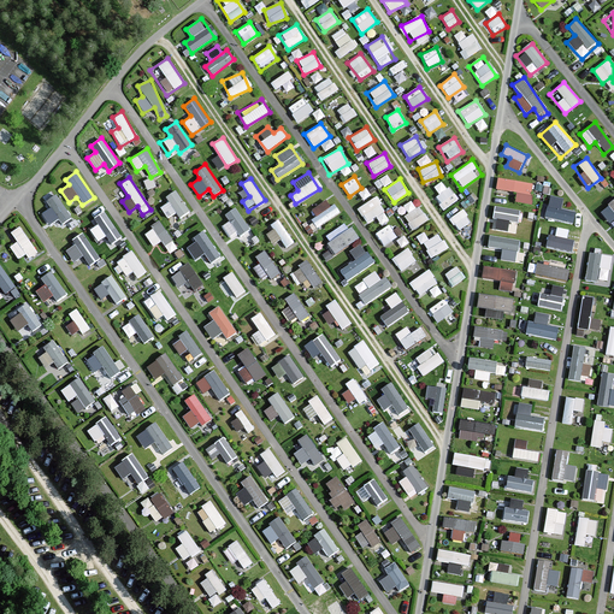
[(497,178),(495,189),(517,193),(514,202),(530,205),(533,184),(497,178)]
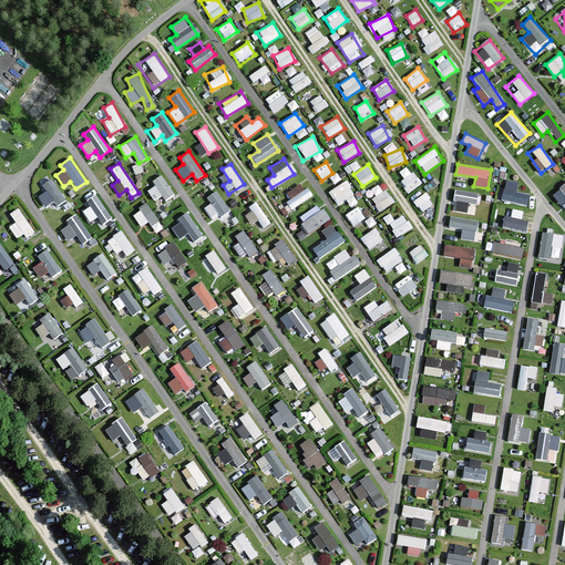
[(409,192),(419,183),(410,172),(399,182),(409,192)]
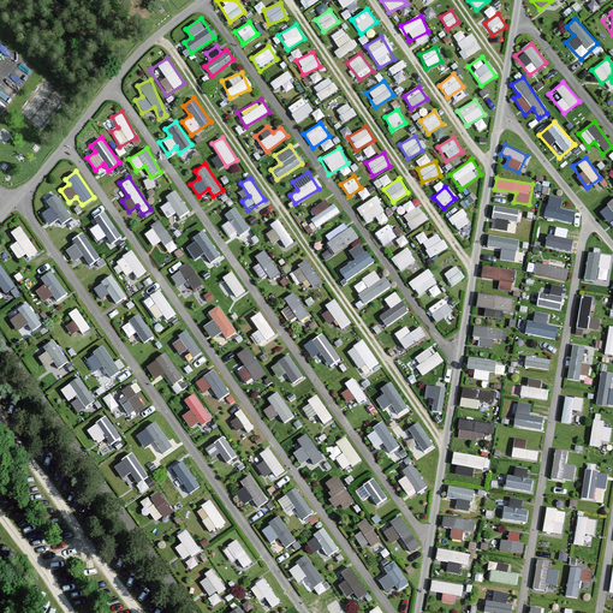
[(176,190),(165,196),(168,202),(160,207),(170,221),(188,209),(176,190)]
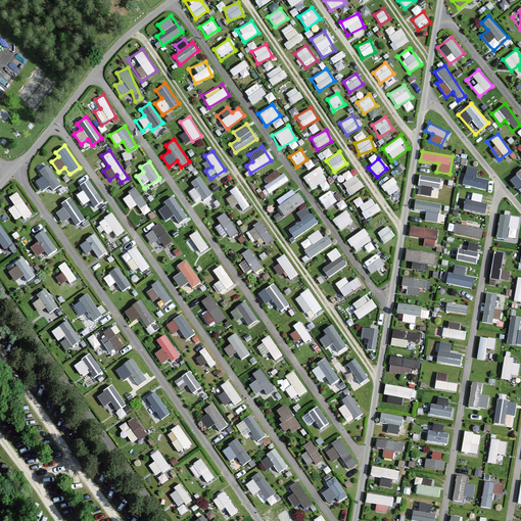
[(41,191),(49,185),(52,190),(60,184),(47,164),(38,171),(42,176),(34,182),(41,191)]
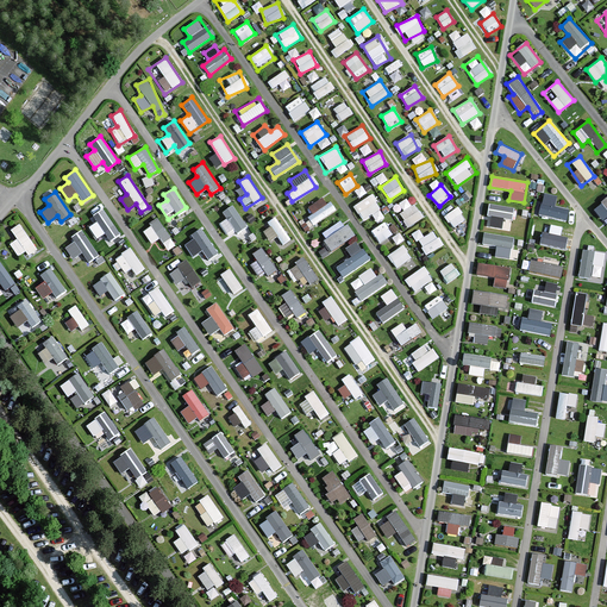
[(352,207),(362,220),(381,208),(371,194),(352,207)]
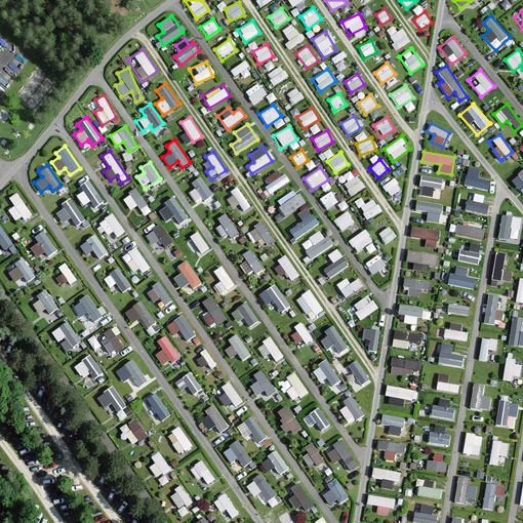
[(465,187),(487,190),(489,179),(479,178),(480,168),(467,167),(465,187)]
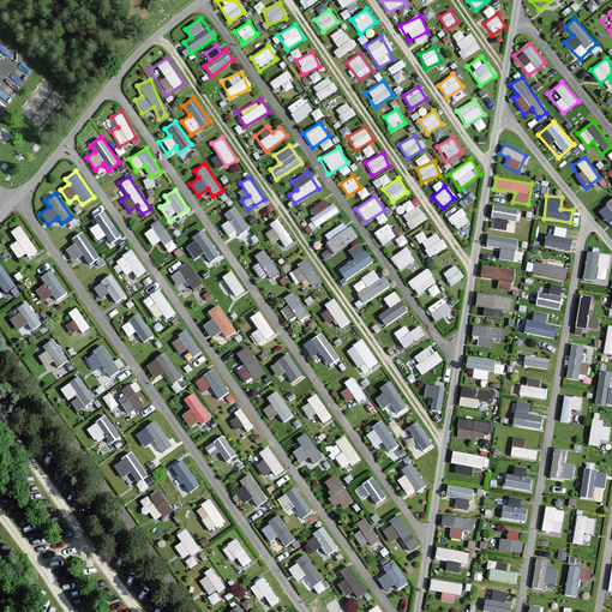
[(306,211),(316,226),(336,214),(327,198),(306,211)]
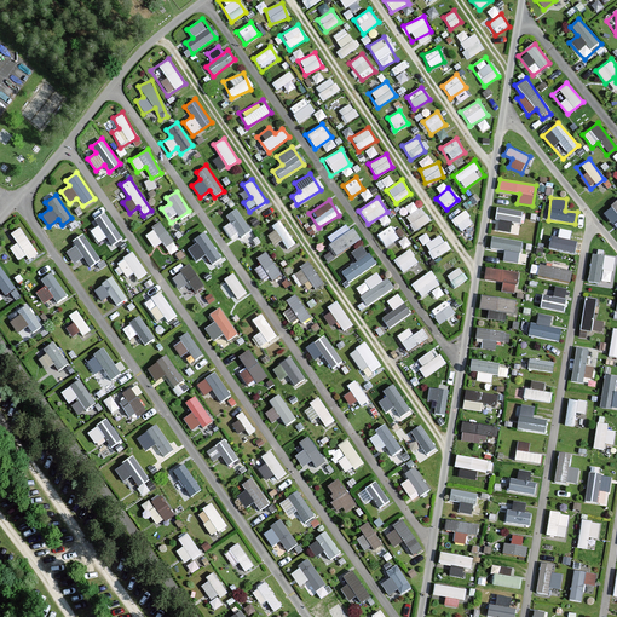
[(616,203),(604,215),(613,226),(616,223),(616,203)]
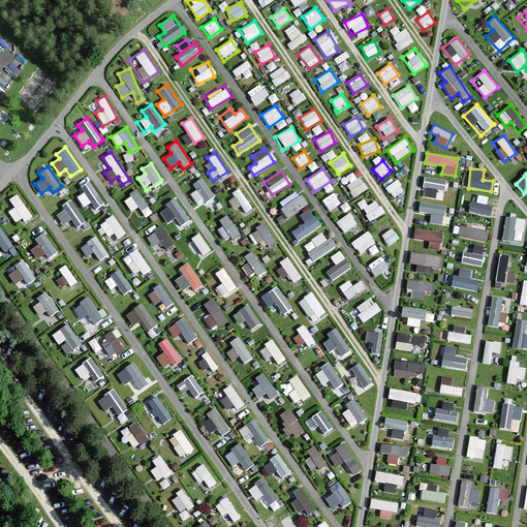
[(435,198),(436,189),(444,190),(446,181),(424,177),(421,195),(435,198)]
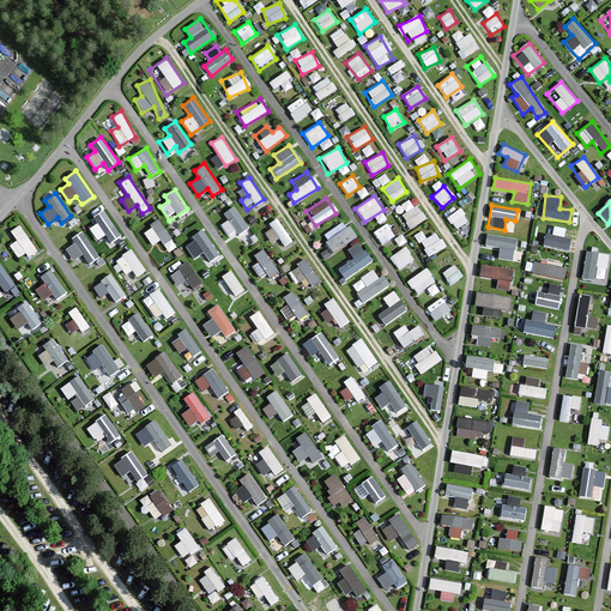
[(222,215),(227,221),(219,225),(230,240),(248,228),(233,206),(222,215)]
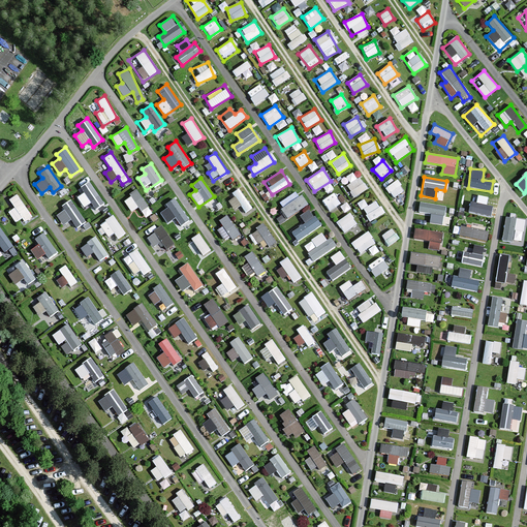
[(360,178),(346,185),(352,197),(367,190),(360,178)]
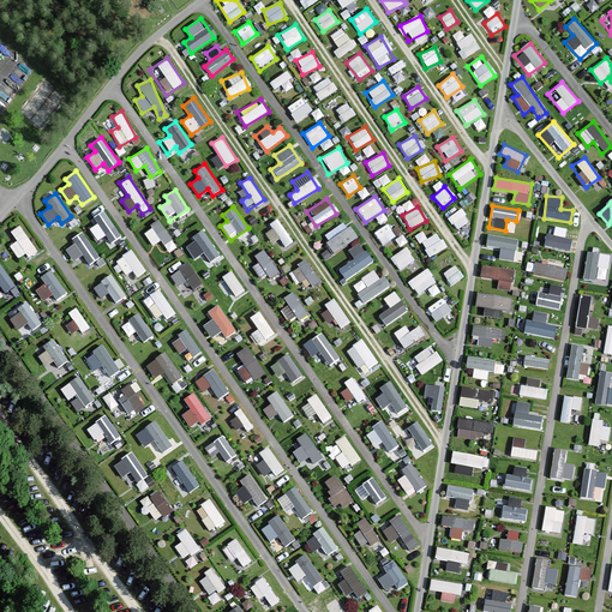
[(448,217),(456,229),(468,221),(460,209),(448,217)]
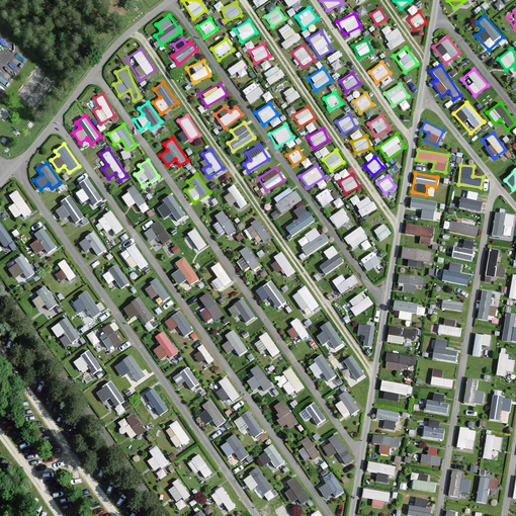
[(78,184),(82,189),(75,194),(82,203),(88,199),(93,205),(102,199),(87,177),(78,184)]
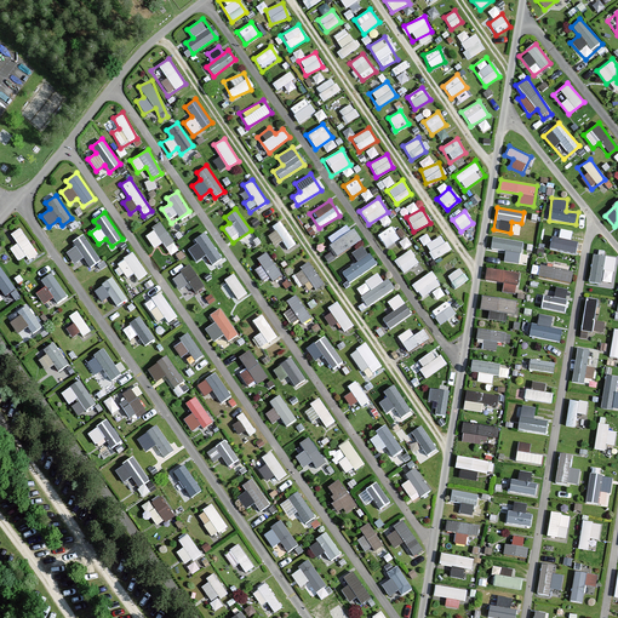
[(170,255),(178,250),(161,223),(143,234),(153,249),(161,242),(170,255)]
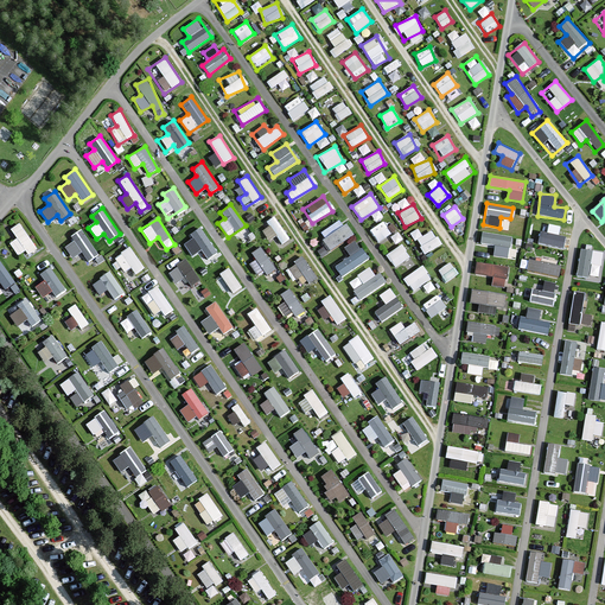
[(266,240),(276,235),(280,243),(287,240),(278,220),(260,227),(266,240)]
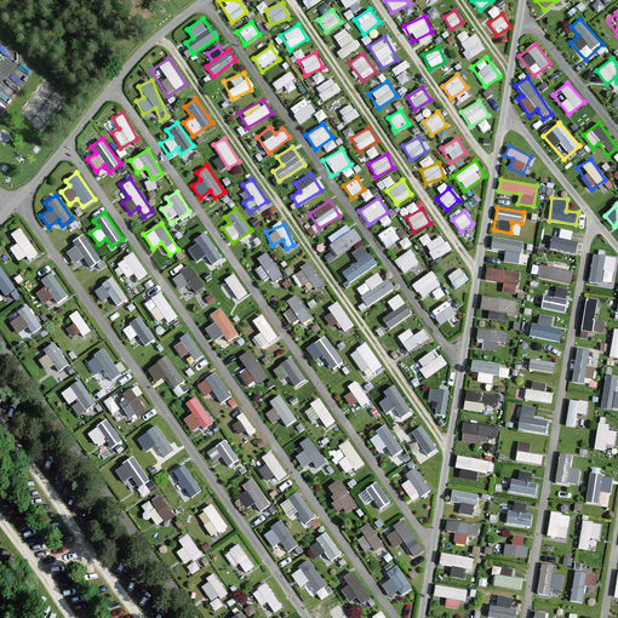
[(385,247),(399,239),(392,227),(377,235),(385,247)]
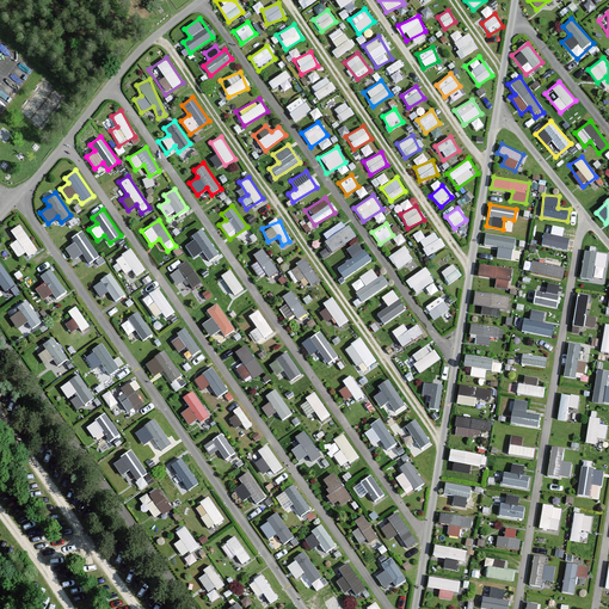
[(8,245),(16,257),(25,252),(28,257),(36,252),(20,225),(8,231),(14,241),(8,245)]
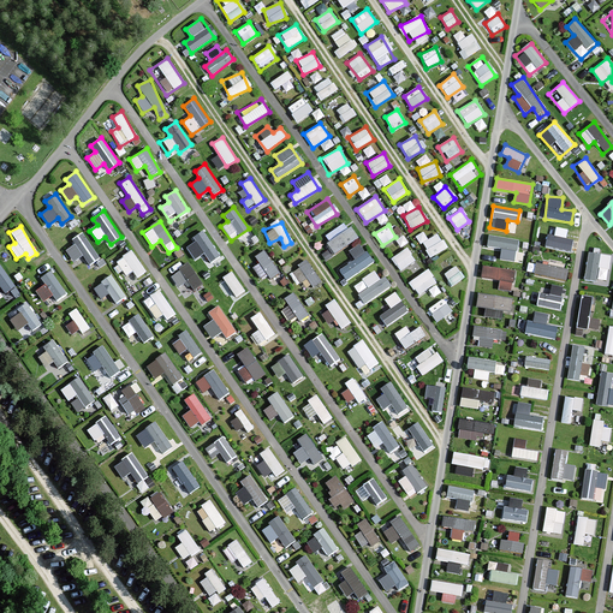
[(333,254),(358,239),(351,227),(326,243),(333,254)]
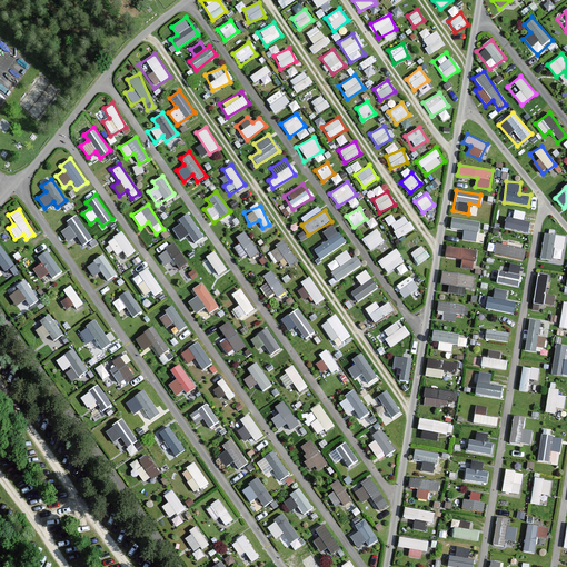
[(179,218),(182,224),(175,228),(182,241),(198,231),(187,214),(179,218)]
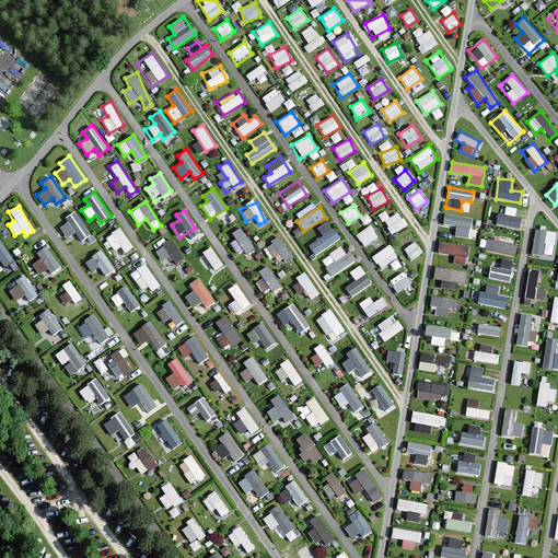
[(508,218),(497,216),(495,224),(521,231),(525,213),(509,210),(508,218)]
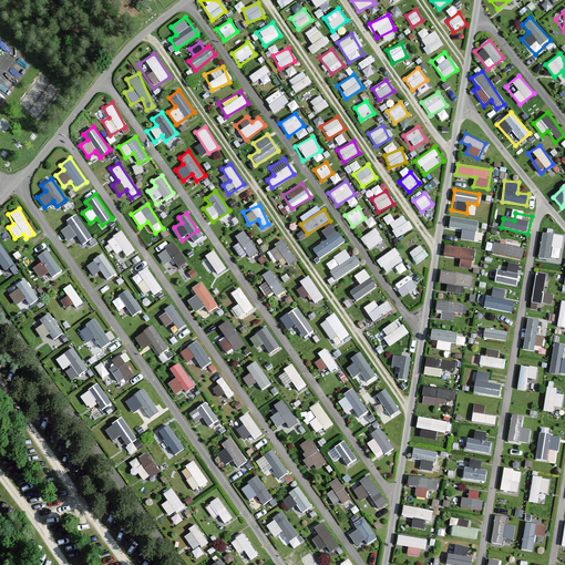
[(75,236),(81,245),(91,238),(76,214),(65,221),(68,225),(60,230),(67,242),(75,236)]
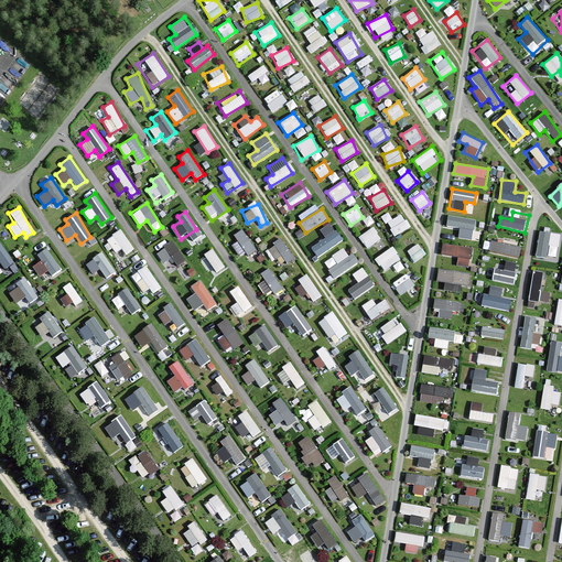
[(401,214),(387,223),(393,236),(409,228),(401,214)]
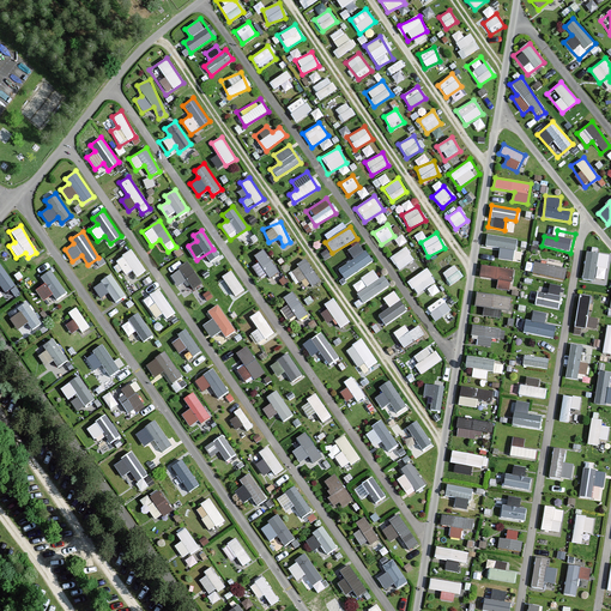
[(498,247),(497,259),(514,260),(514,237),(485,236),(485,246),(498,247)]
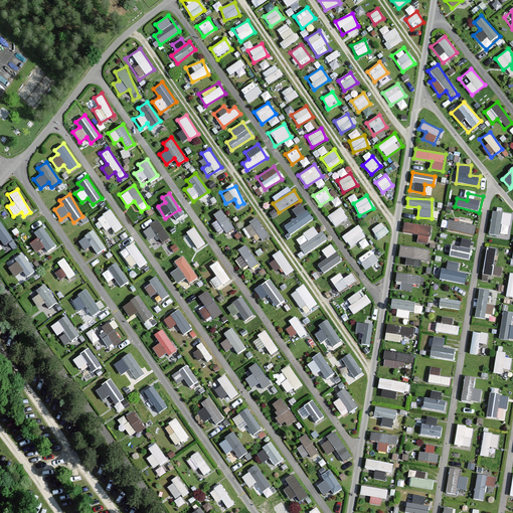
[(292,210),(296,216),(283,225),(290,235),(313,219),(302,203),(292,210)]
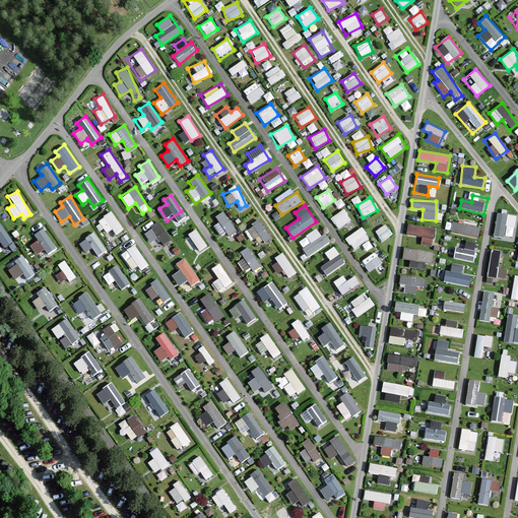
[(335,229),(350,221),(344,210),(330,217),(335,229)]
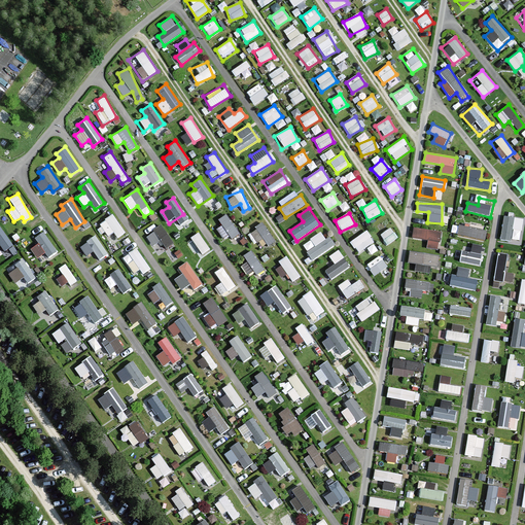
[(98,224),(112,243),(126,233),(111,214),(98,224)]
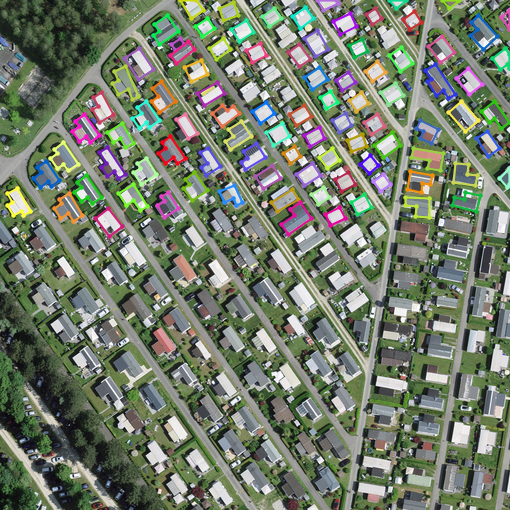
[(489,209),(484,233),(504,237),(509,213),(489,209)]
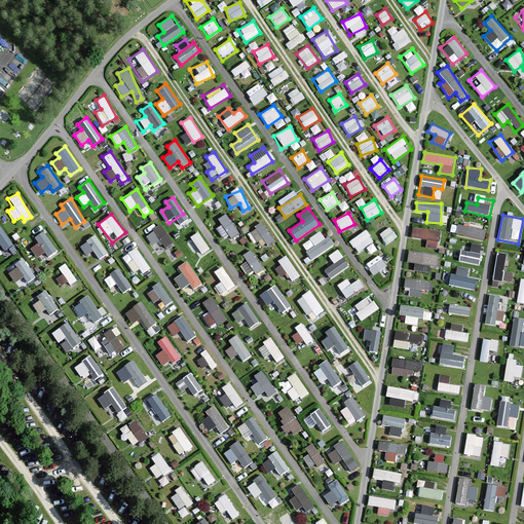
[(256,241),(263,237),(267,246),(273,242),(264,223),(250,230),(256,241)]
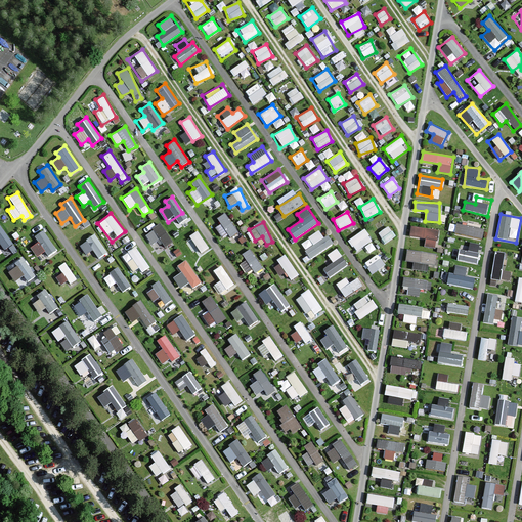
[(158,240),(165,248),(173,241),(159,223),(143,235),(150,245),(158,240)]
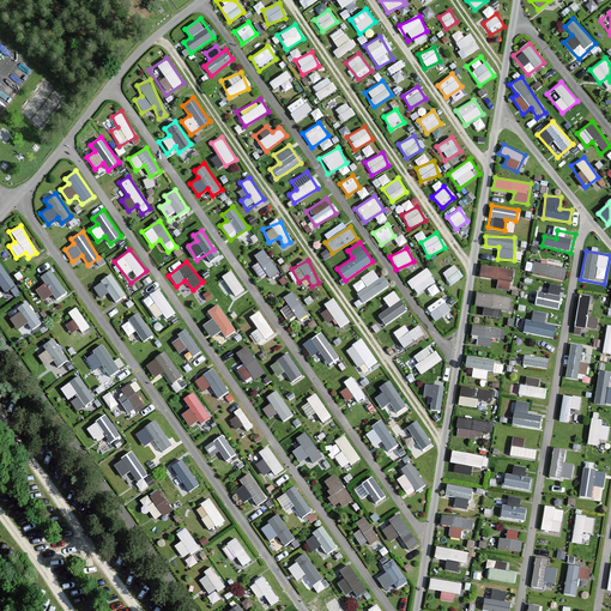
[(0,288),(7,300),(18,292),(0,262),(0,288)]
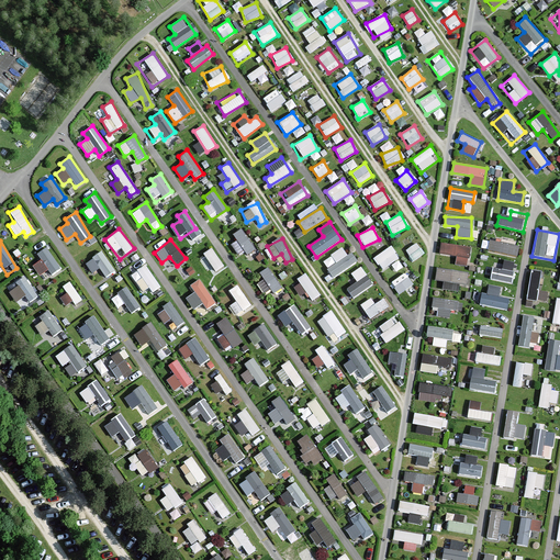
[(456,257),(454,264),(467,266),(470,248),(440,242),(438,254),(456,257)]
